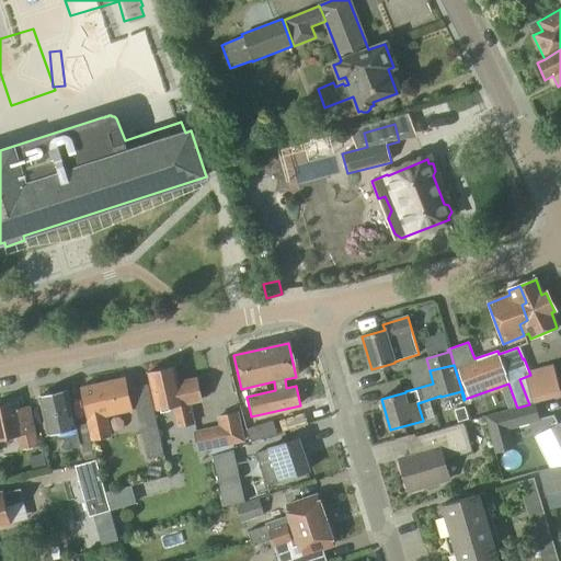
[(178,381),(174,368),(147,374),(156,410),(171,407),(176,428),(195,424),(191,404),(203,402),(197,377),(178,381)]
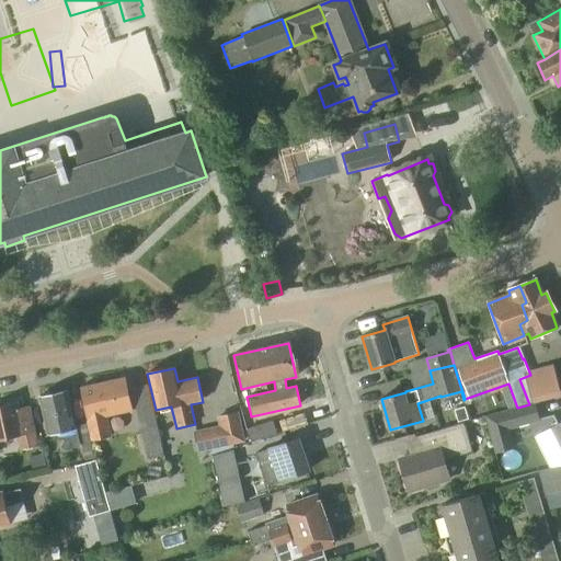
[(90,442),(111,437),(106,416),(132,411),(124,379),(80,389),(88,421),(86,421),(90,442)]
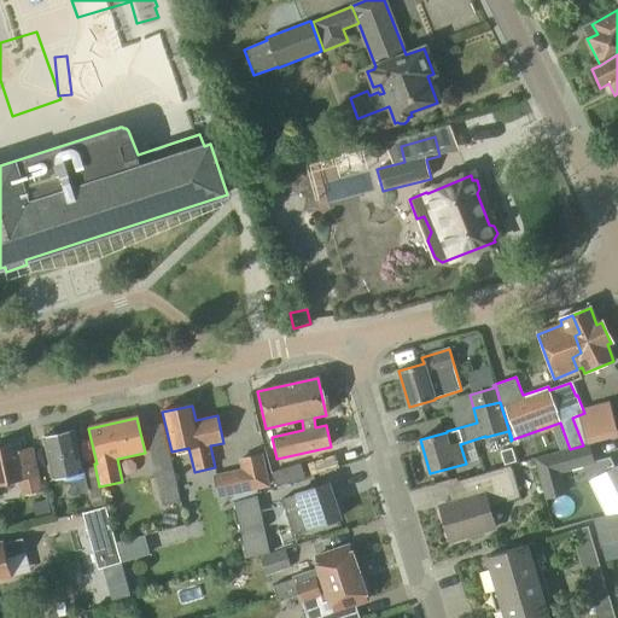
[(159,494),(178,489),(163,424),(144,429),(159,494)]
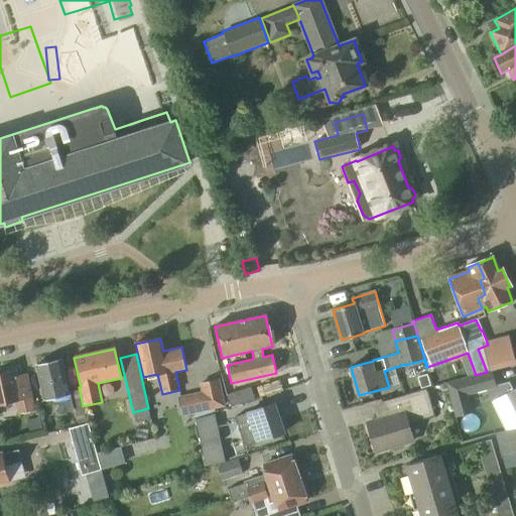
[(78,426),(87,424),(79,390),(69,392),(61,360),(37,366),(43,395),(45,405),(58,403),(60,413),(74,410),(78,426)]
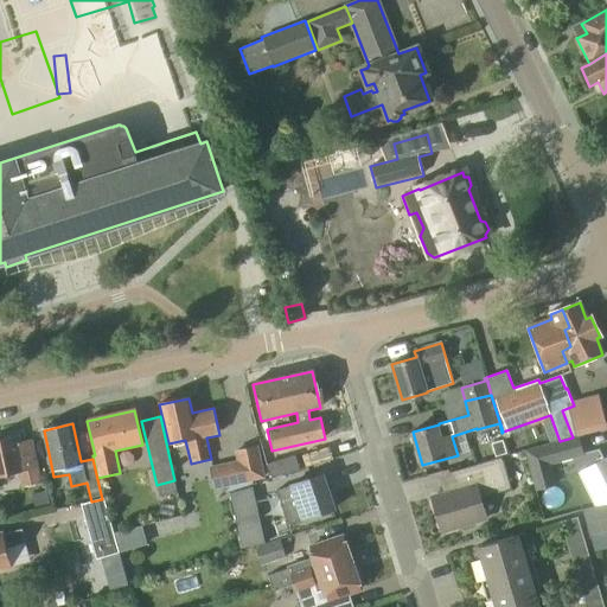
[(18,442),(17,435),(0,439),(0,477),(17,473),(20,487),(42,483),(32,440),(18,442)]
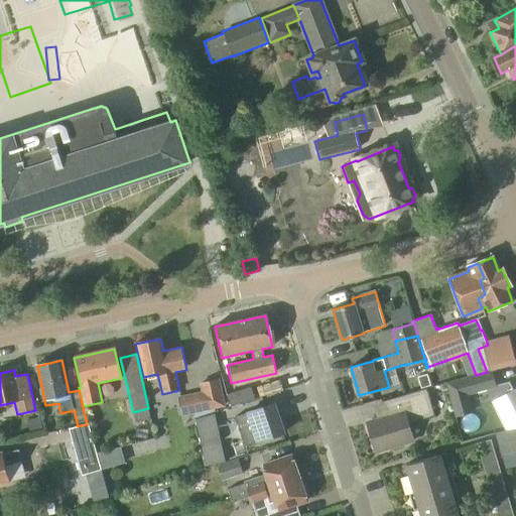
[(465,396),(496,388),(492,371),(487,372),(476,375),(460,379),(465,396)]
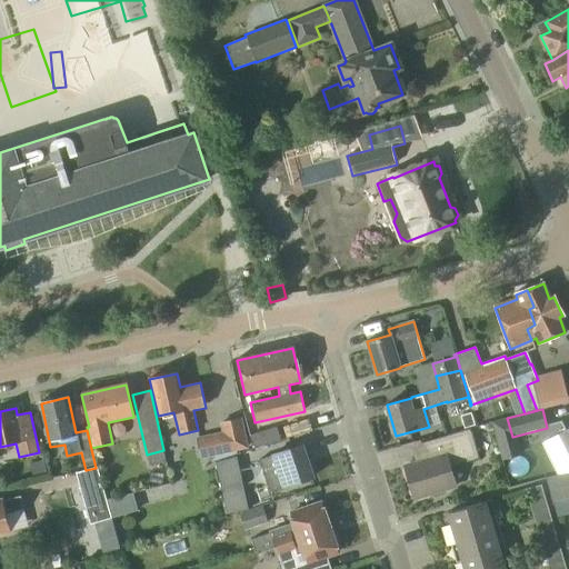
[(200,459),(248,449),(241,418),(219,422),(221,432),(196,438),(200,459)]
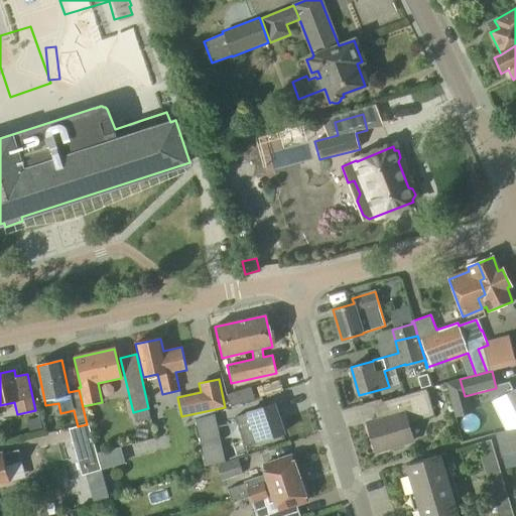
[(375,452),(412,440),(407,423),(434,416),(426,389),(372,405),(376,420),(367,423),(375,452)]
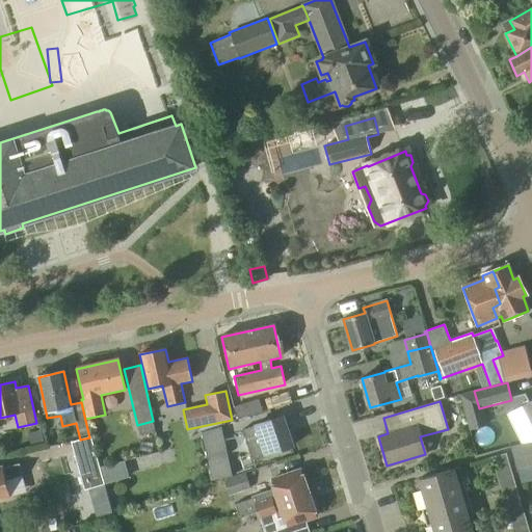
[(531,401),(522,406),(531,427),(531,401)]
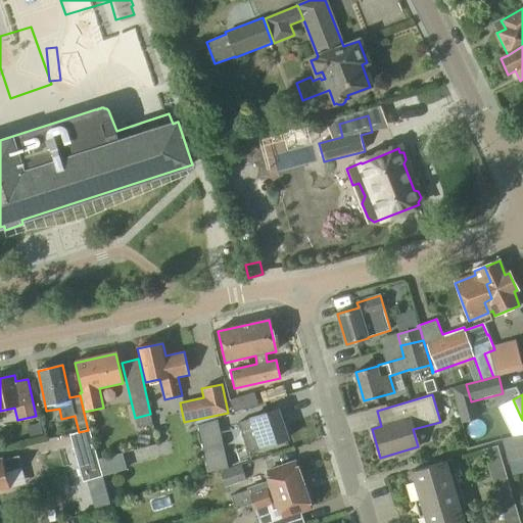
[(259,449),(267,446),(267,444),(287,438),(279,408),(257,414),(257,415),(248,418),(249,419),(238,423),(248,453),(258,448),(259,449)]
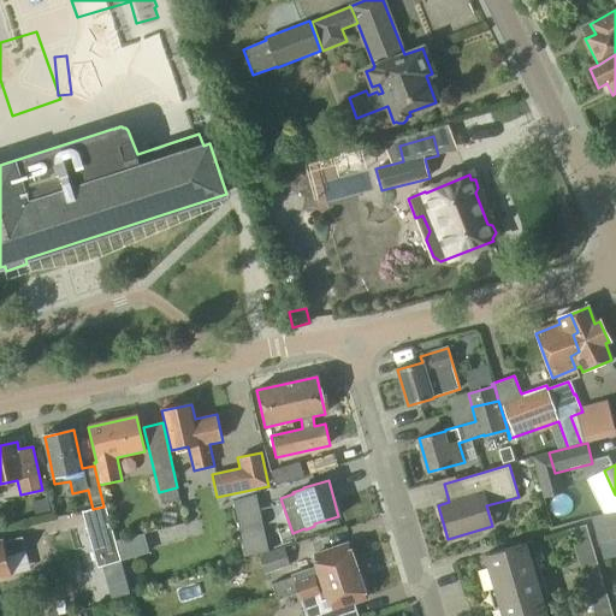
[(235,502),(241,529),(262,525),(256,495),(235,502)]
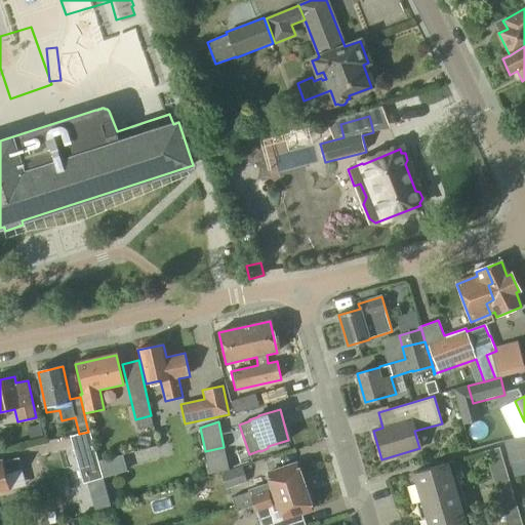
[(89,431),(88,432),(79,434),(70,437),(85,496),(96,493),(107,490),(89,431)]
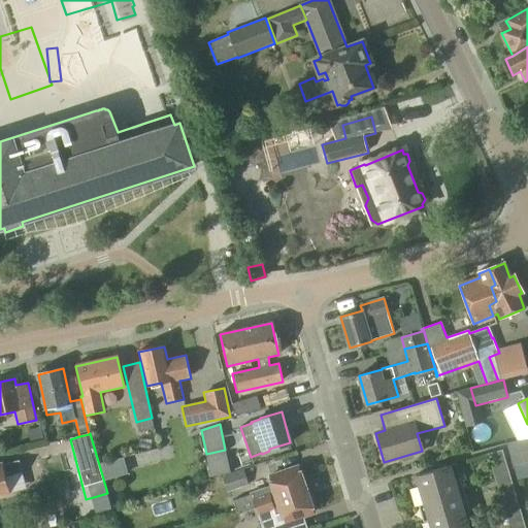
[(516,479),(527,475),(527,465),(527,464),(527,438),(506,443),(513,468),(516,479)]
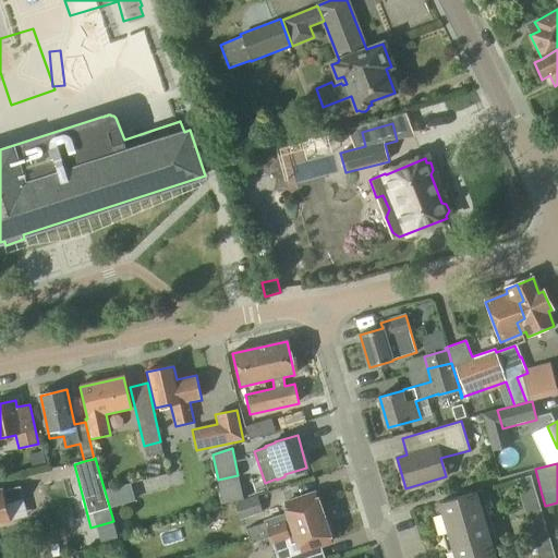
[(537,557),(555,557),(530,475),(514,481),(537,557)]
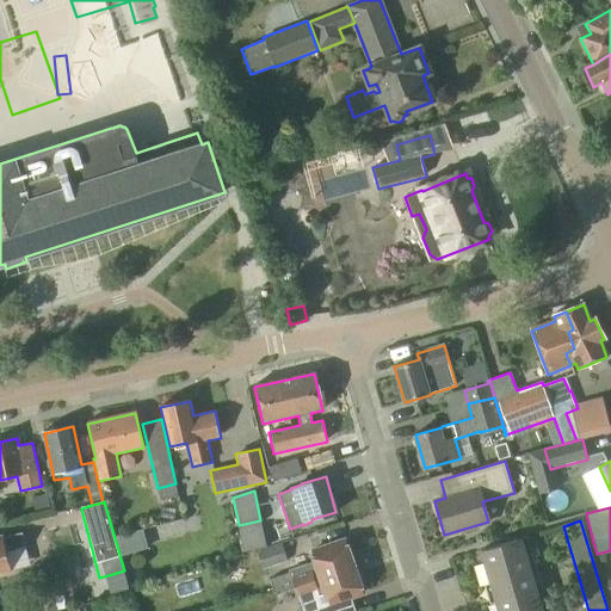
[(25,548),(22,532),(4,538),(4,537),(0,537),(0,572),(11,571),(6,553),(25,548)]
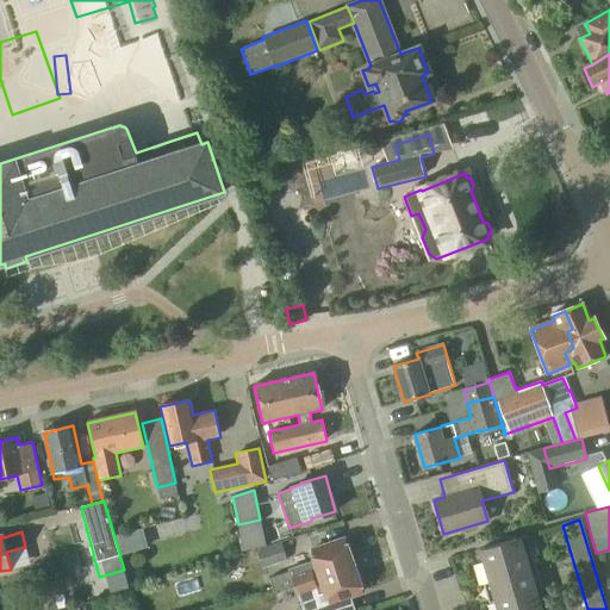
[(549,609),(528,537),(481,552),(485,565),(479,566),(491,609),(549,609)]
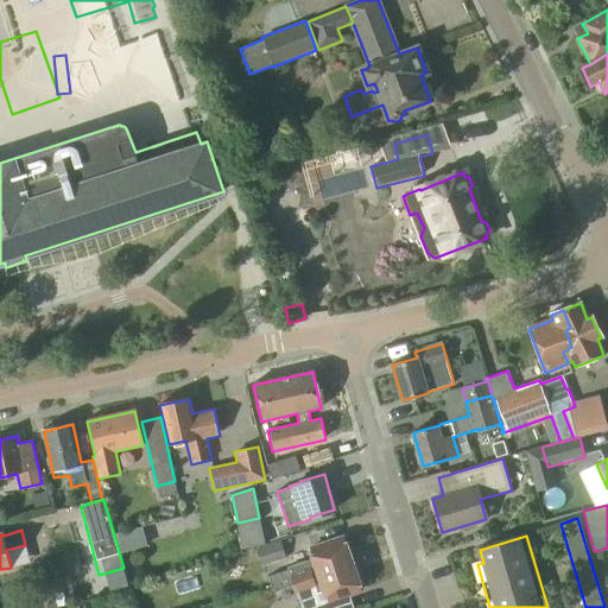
[(293,583),(352,564),(343,538),(310,549),(316,569),(311,570),(309,565),(291,571),(291,569),(268,576),(273,590),(293,583)]
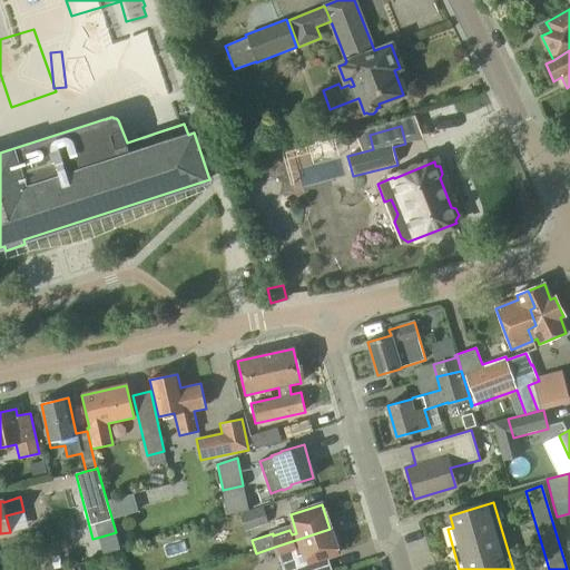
[(245,532),(268,523),(263,508),(239,516),(245,532)]
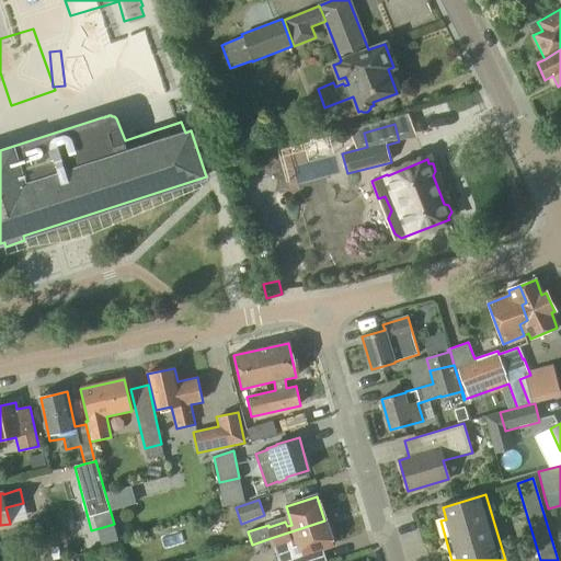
[(292,539),(296,538),(302,556),(333,546),(324,521),(271,538),(272,540),(275,550),(293,545),(292,539)]
